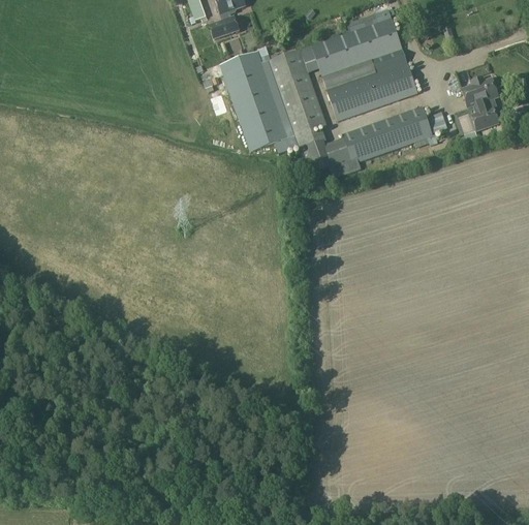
[(183,0),(188,18),(198,14),(195,0),(183,0)]
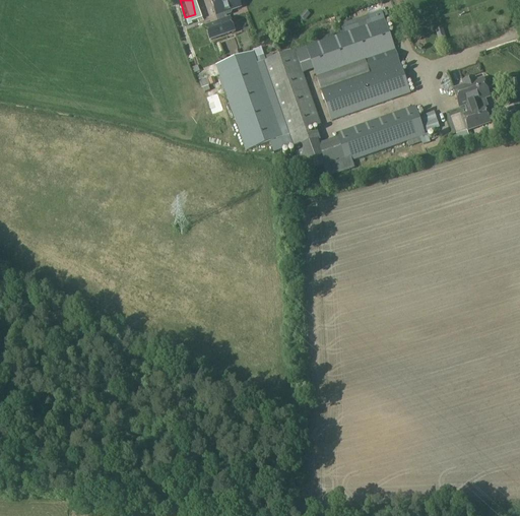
[(230,30),(224,15),(222,11),(223,10),(224,12),(225,12),(231,11),(232,9),(232,8),(241,4),(239,0),(211,0),(216,12),(218,18),(205,23),(210,37),(230,30)]
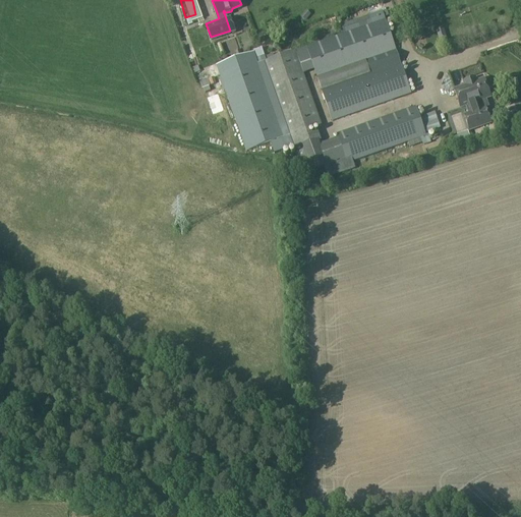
[(306,6),(300,13),(305,17),(310,11),(306,6)]
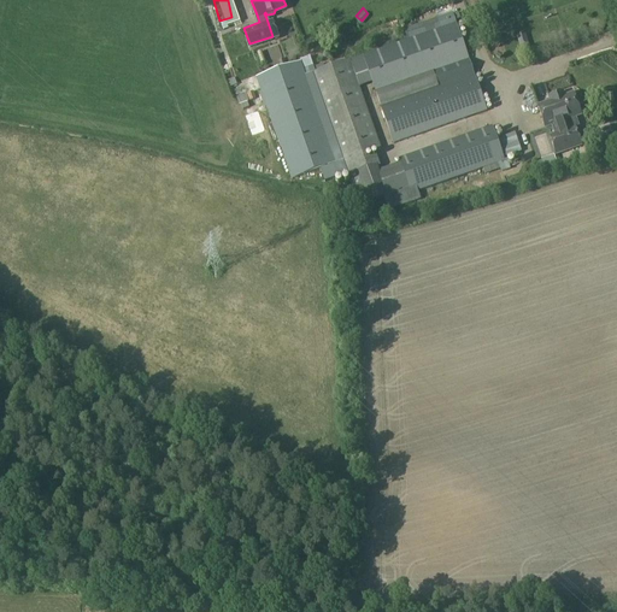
[(436,15),(440,24),(456,18),(452,9),(436,15)]
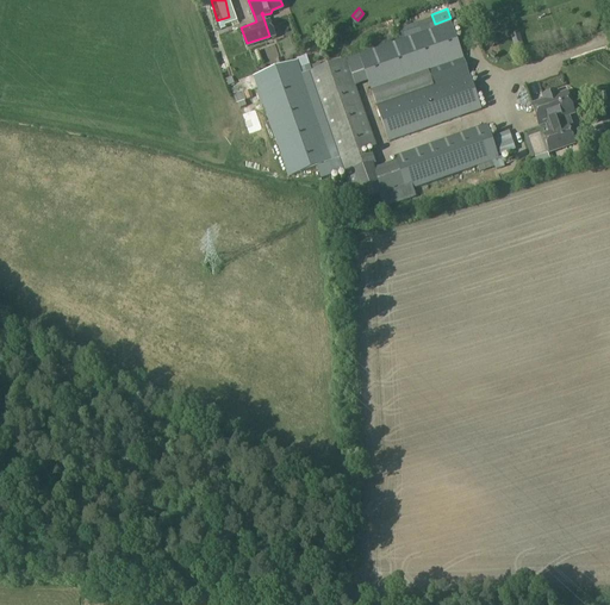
[(435,24),(358,51),(367,78),(368,79),(388,138),(483,106),(452,18),(450,18),(435,24)]
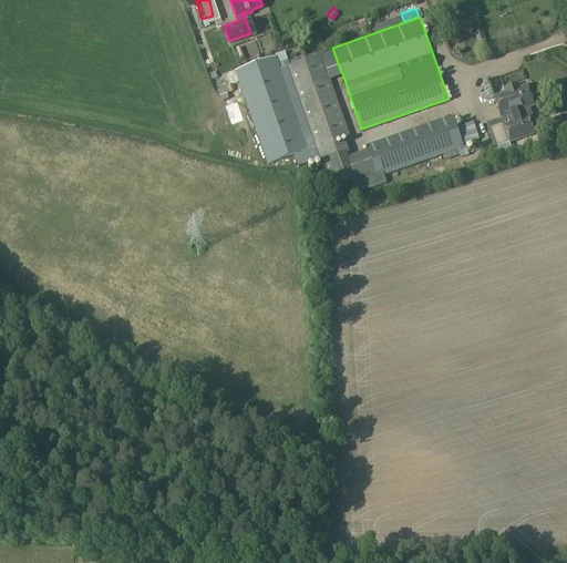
[(480,26),(472,29),(475,39),(483,37),(480,26)]
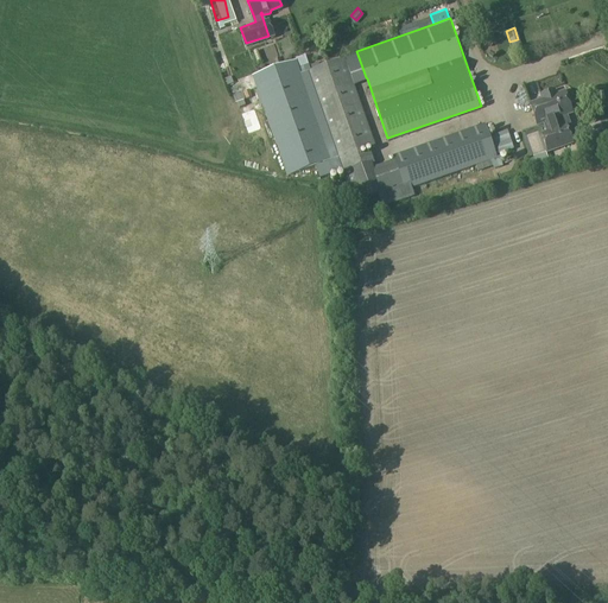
[(493,30),(485,33),(488,44),(496,40),(493,30)]
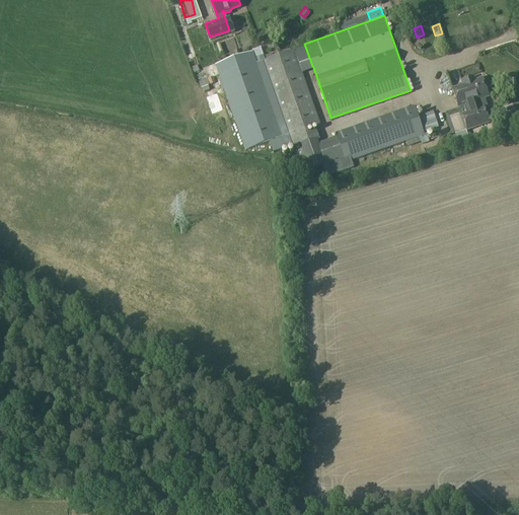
[(294,48),(263,59),(288,133),(320,122),(302,71),(294,48)]
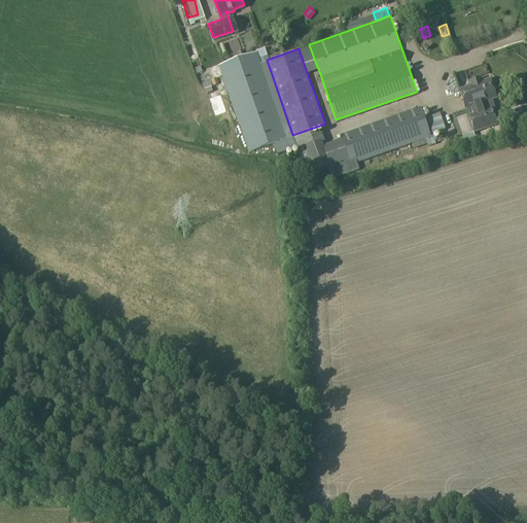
[(292,135),(267,60),(260,62),(256,49),(218,63),(248,150),(274,141),(277,152),(296,145),(292,135)]
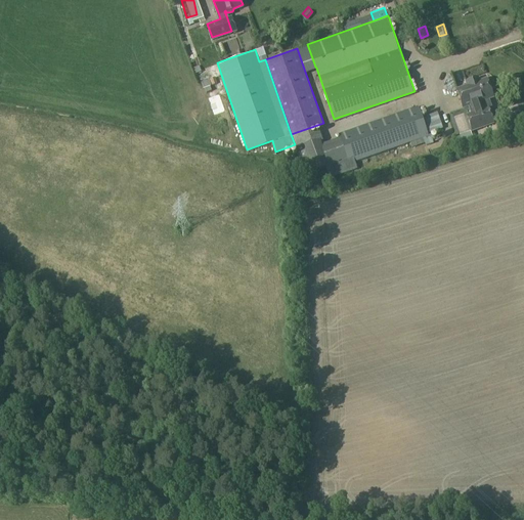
[(209,76),(201,79),(203,85),(211,82),(209,76)]
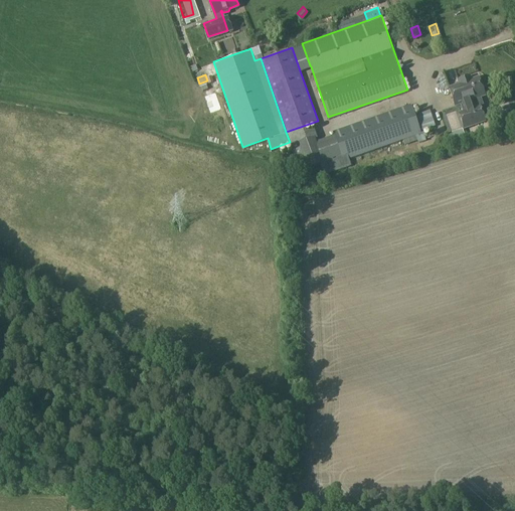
[(478,75),(460,81),(449,86),(456,104),(460,102),(463,109),(458,110),(464,127),(486,119),(480,103),(475,104),(473,97),(485,93),(478,75)]
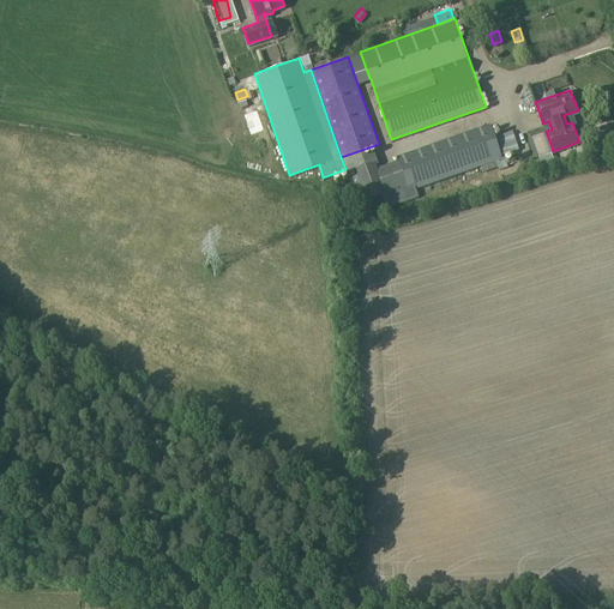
[(503,156),(495,133),(491,121),(397,155),(407,184),(415,181),(417,186),(503,156)]
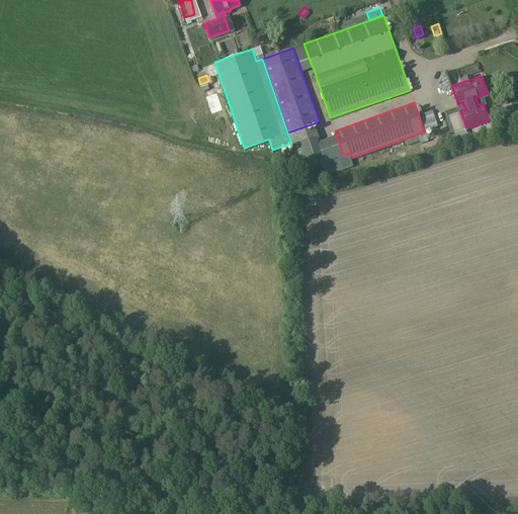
[(325,160),(317,137),(299,143),(308,166),(325,160)]
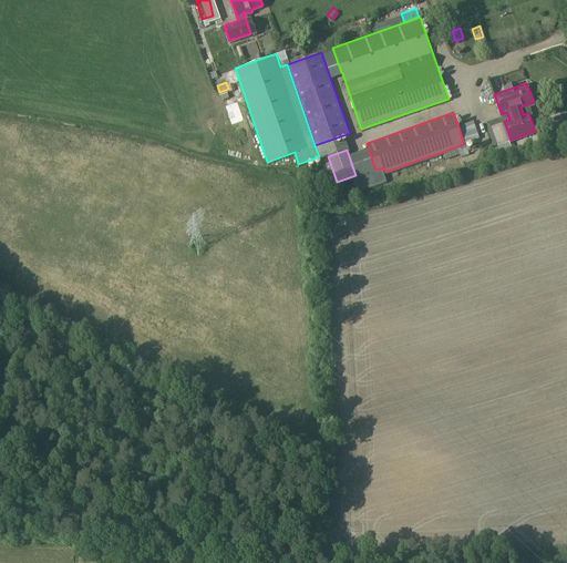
[(375,170),(357,176),(353,177),(358,191),(388,180),(385,172),(383,167),(375,170)]
